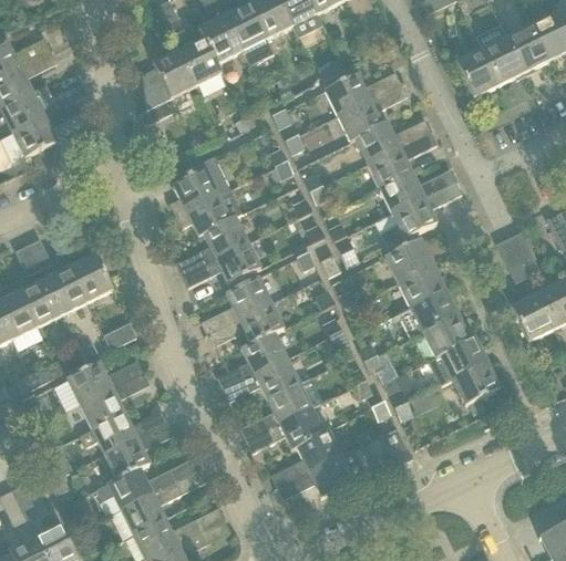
[(166,0),(156,6),(178,50),(196,85),(220,72),(216,63),(216,64),(203,39),(202,39),(197,29),(184,35),(181,30),(184,29),(170,0),(166,0)]
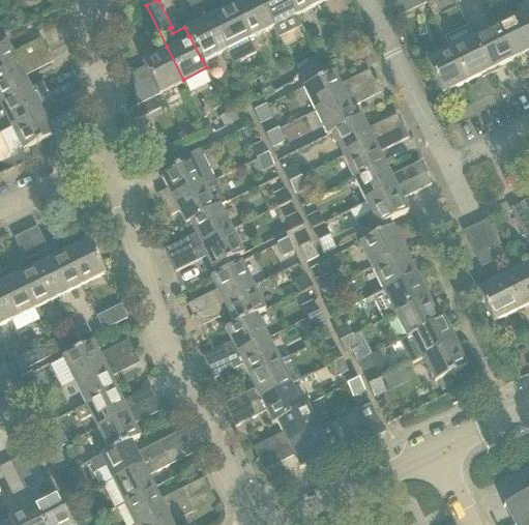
[(200,20),(184,27),(188,36),(189,36),(202,60),(202,59),(225,48),(208,16),(209,15),(202,0),(188,0),(196,13),(197,13),(200,20)]
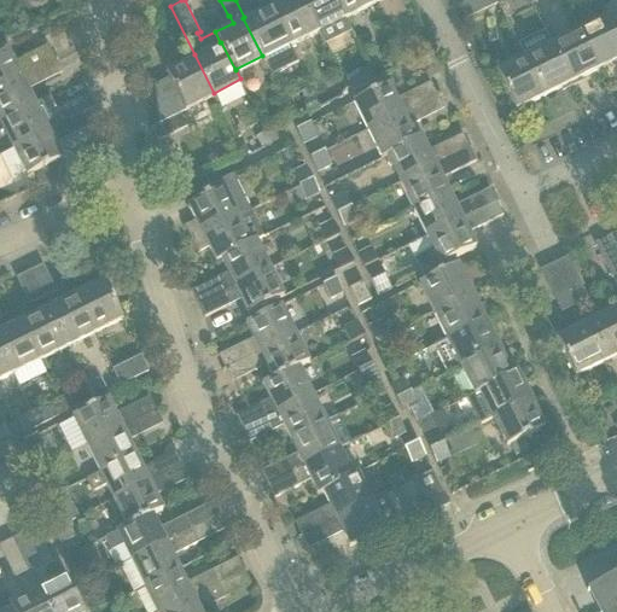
[(278,0),(271,4),(290,42),(316,29),(302,0),(278,0)]
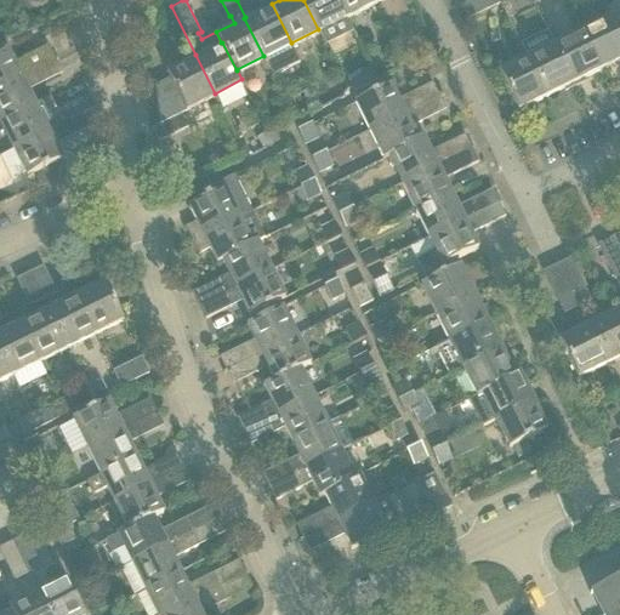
[(303,0),(318,29),(346,15),(339,0),(303,0)]
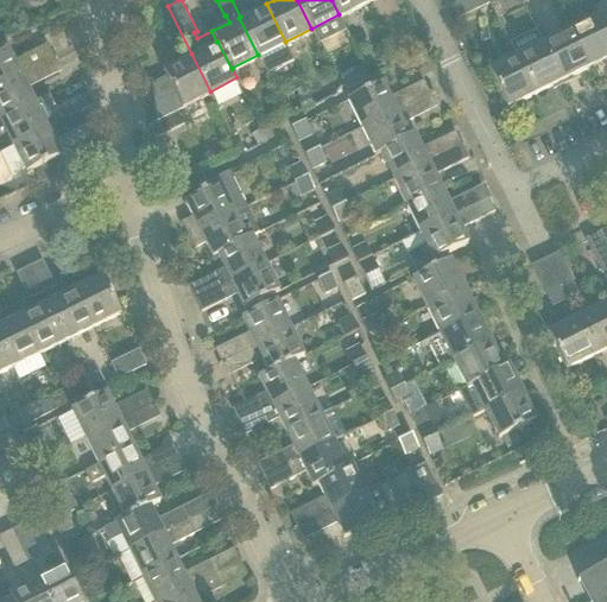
[(332,0),(339,14),(366,1),(365,0),(332,0)]
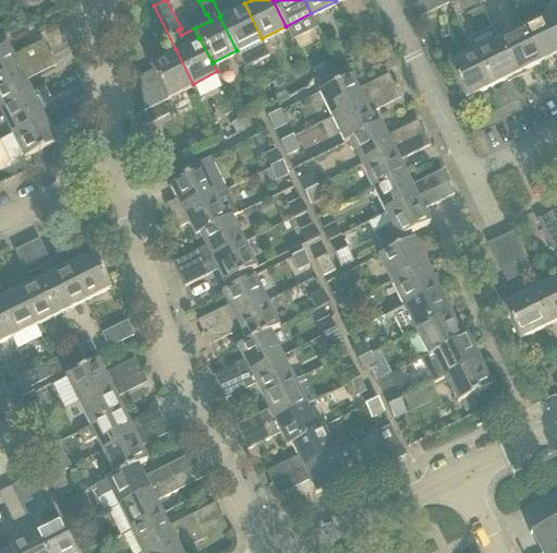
[(416,0),(414,1),(421,13),(447,0),(416,0)]
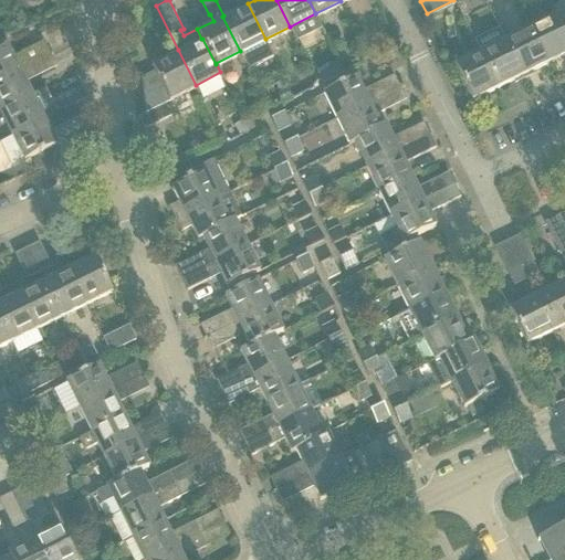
[(223,16),(222,17),(240,51),(248,66),(272,53),(265,39),(248,3),(223,16)]
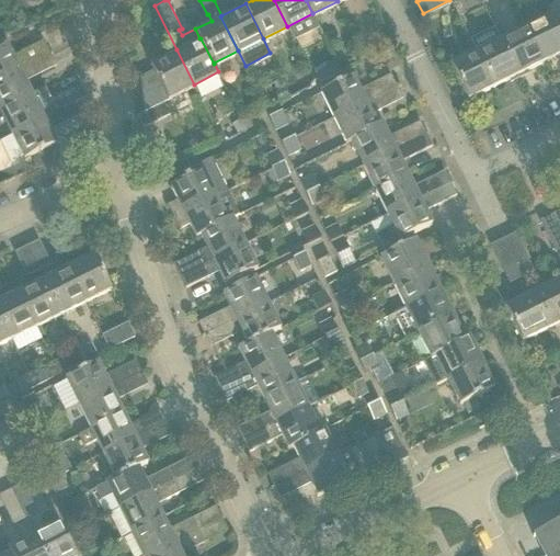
[(559,7),(550,12),(559,31),(559,7)]
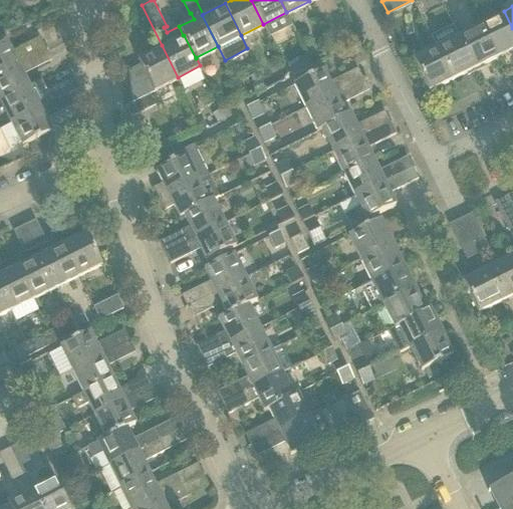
[(512,28),(504,11),(482,22),(498,54),(512,46),(512,28)]
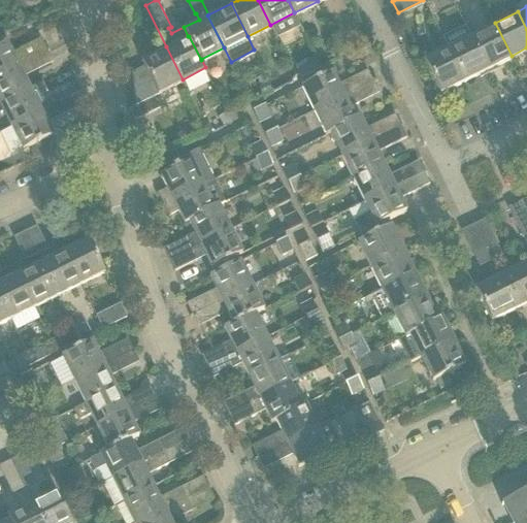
[(495,23),(471,34),(488,67),(512,56),(495,23)]
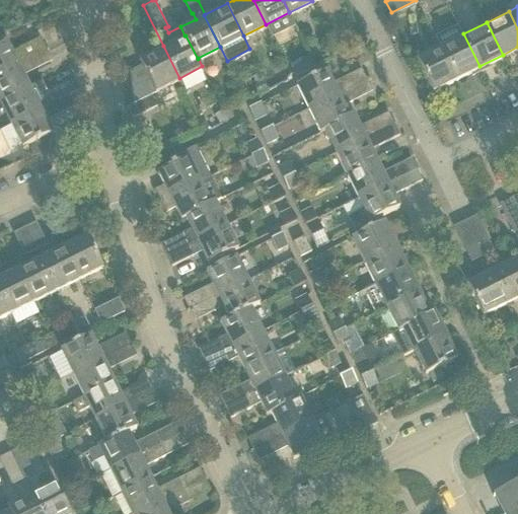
[(463,33),(440,45),(456,77),(479,66),(463,33)]
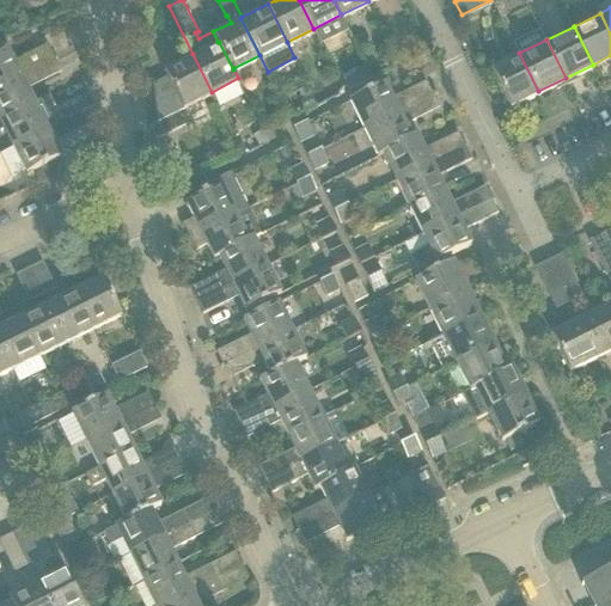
[(48,41),(13,57),(7,44),(0,47),(0,81),(31,67),(55,55),(48,41)]
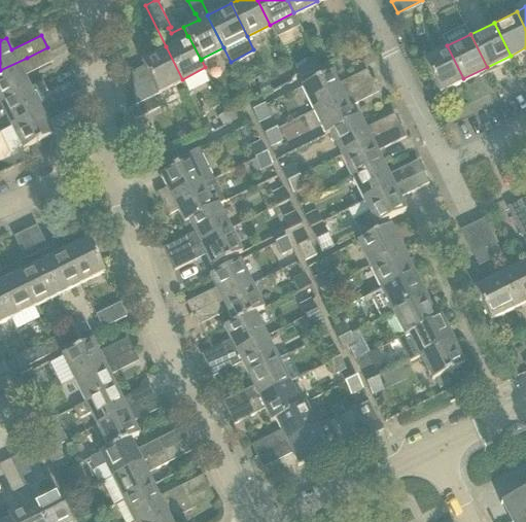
[(463,78),(447,45),(423,58),(440,91),(463,78)]
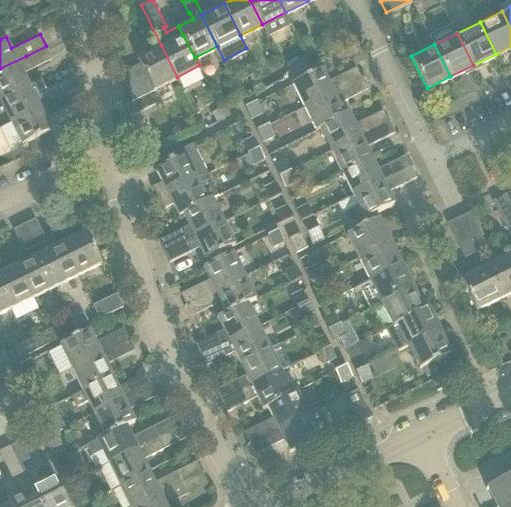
[(125,103),(124,103),(129,114),(156,101),(150,90),(176,77),(177,77),(161,45),(160,46),(137,58),(139,62),(127,68),(131,99),(125,103)]
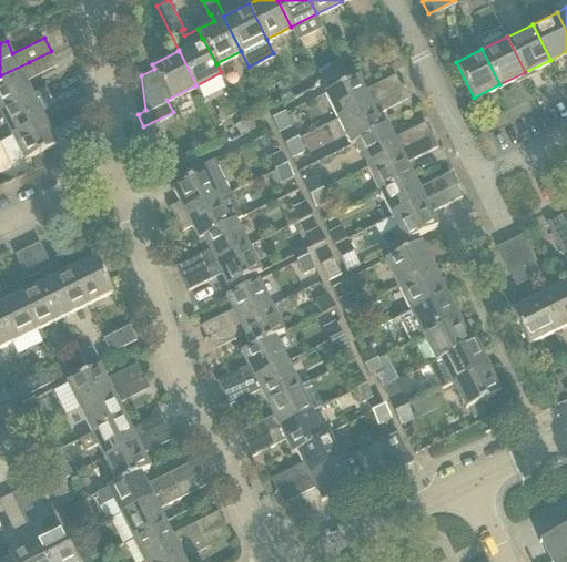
[(0,75),(0,106),(31,92),(26,79),(34,74),(29,62),(0,75)]
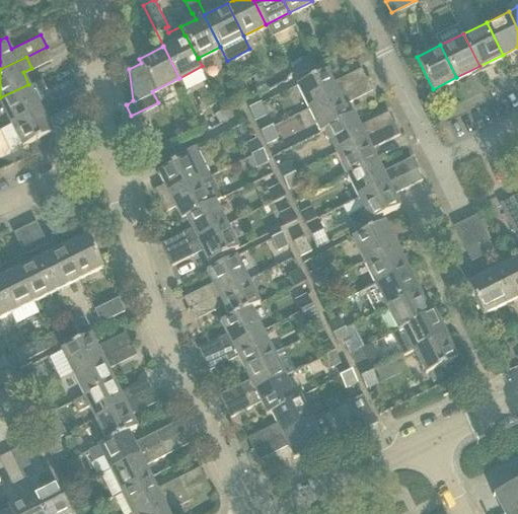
[(297,82),(309,105),(348,86),(342,76),(334,81),(326,68),(297,82)]
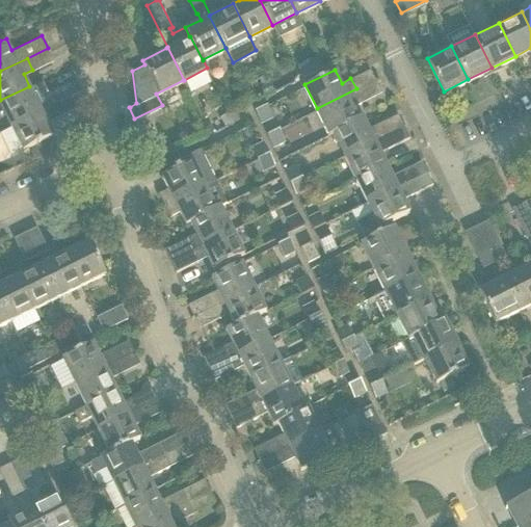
[(29,86),(0,100),(0,102),(10,124),(50,105),(50,104),(83,88),(77,76),(67,81),(68,82),(54,88),(54,89),(50,91),(44,79),(29,85),(29,86)]
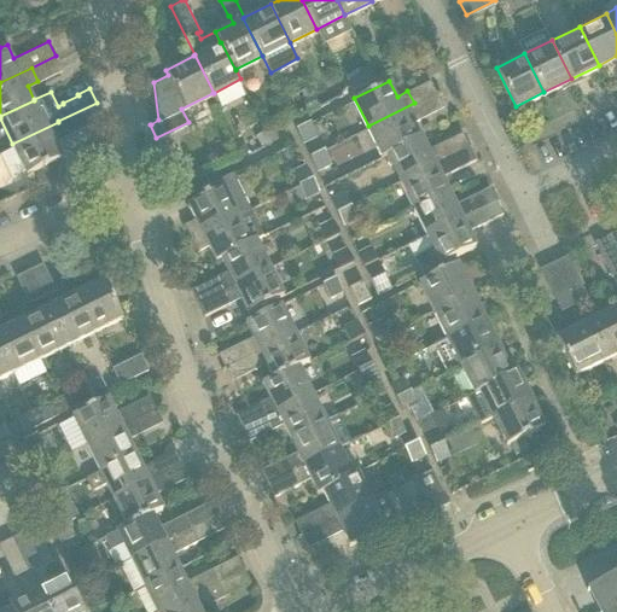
[(382,155),(386,152),(386,151),(417,137),(415,135),(409,122),(420,117),(414,103),(368,126),(382,155)]
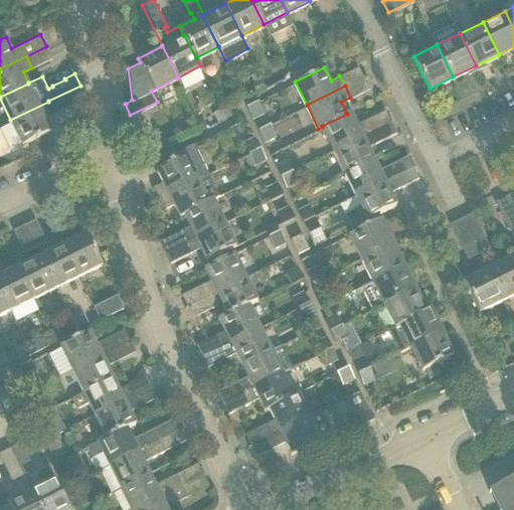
[(247,106),(252,116),(265,111),(259,100),(247,106)]
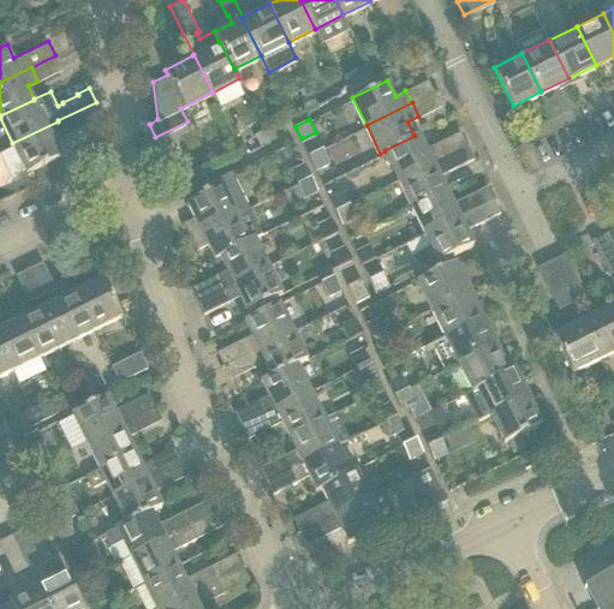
[(58,121),(12,143),(27,172),(61,154),(54,139),(65,135),(58,121)]
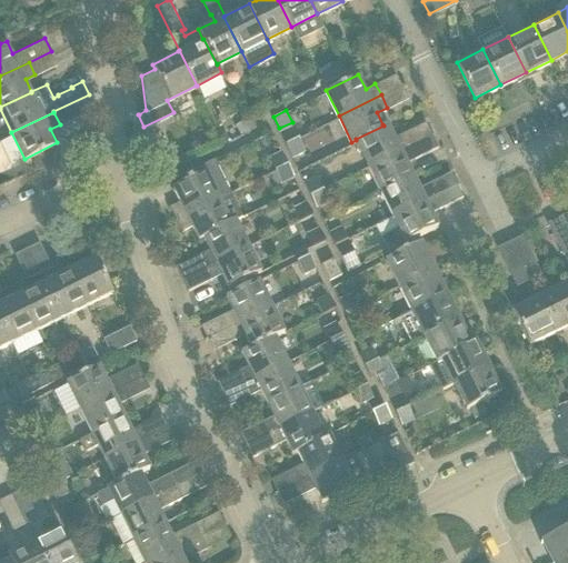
[(356,140),(368,163),(410,142),(404,131),(395,136),(388,122),(382,124),(384,126),(356,139),(356,140)]
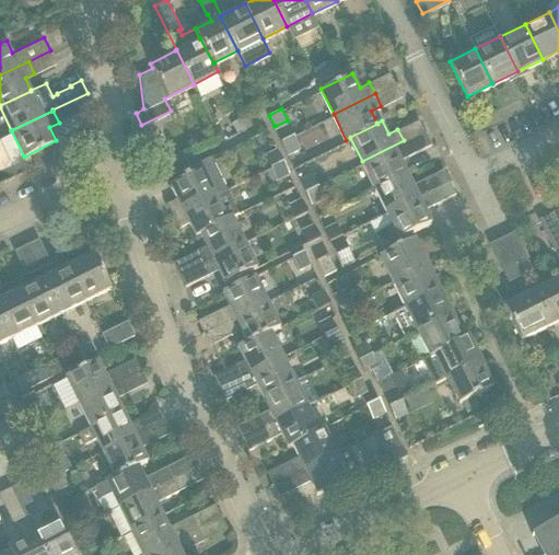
[(362,161),(374,186),(406,170),(399,158),(433,141),(428,128),(404,140),(362,161)]
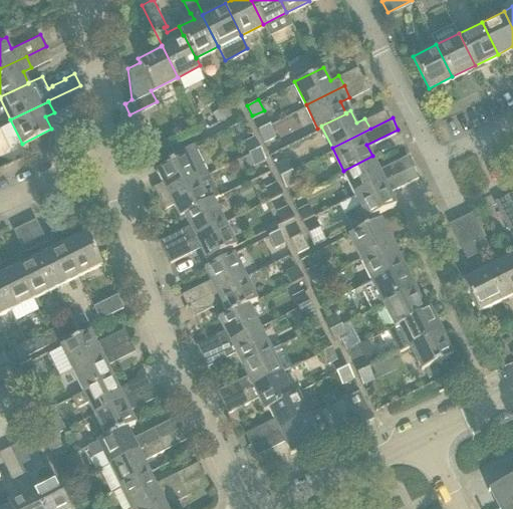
[(22,144),(10,119),(1,124),(12,148),(22,144)]
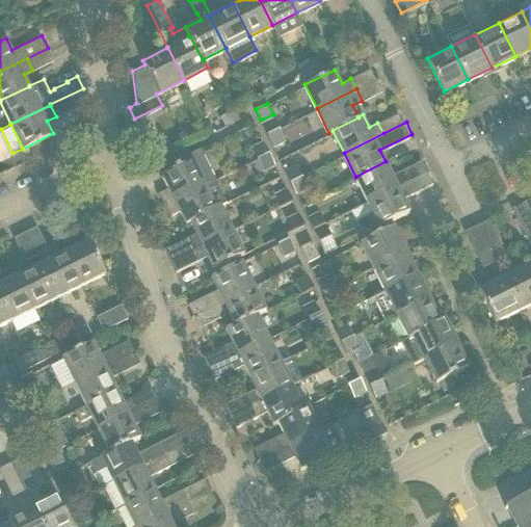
[(267,132),(273,143),(285,138),(279,127),(267,132)]
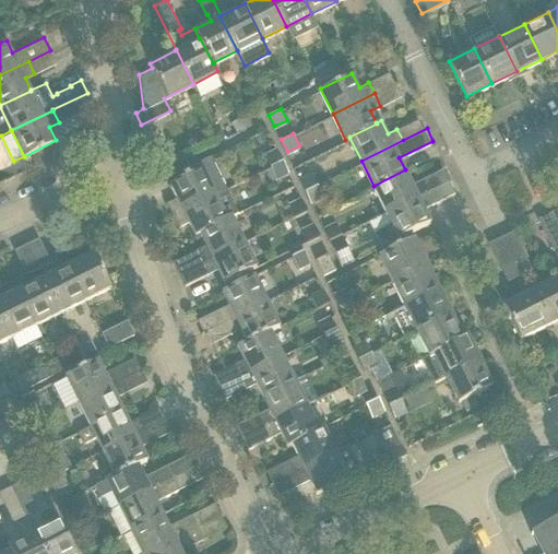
[(264,152),(271,165),(283,160),(276,146),(264,152)]
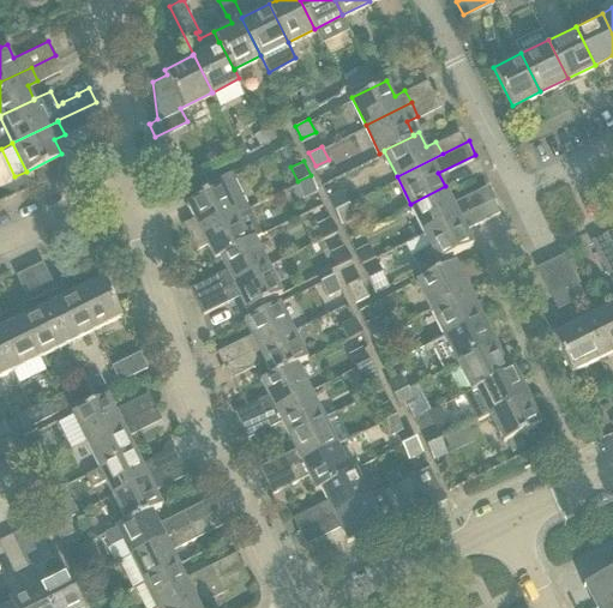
[(184,221),(191,234),(250,205),(232,169),(197,187),(200,194),(187,202),(194,215),(184,221)]
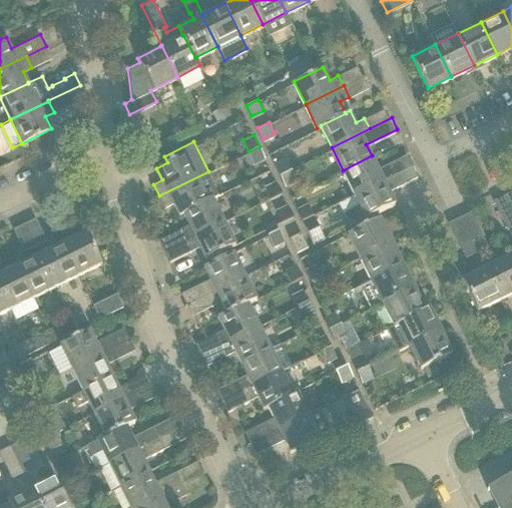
[(260,146),(248,151),(253,162),(265,156),(260,146)]
